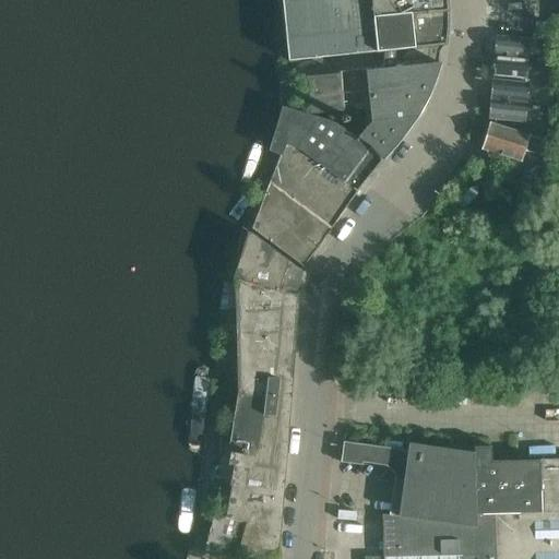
[(282,0),(288,62),(447,47),(449,28),(448,13),(450,13),(448,0),(282,0)]
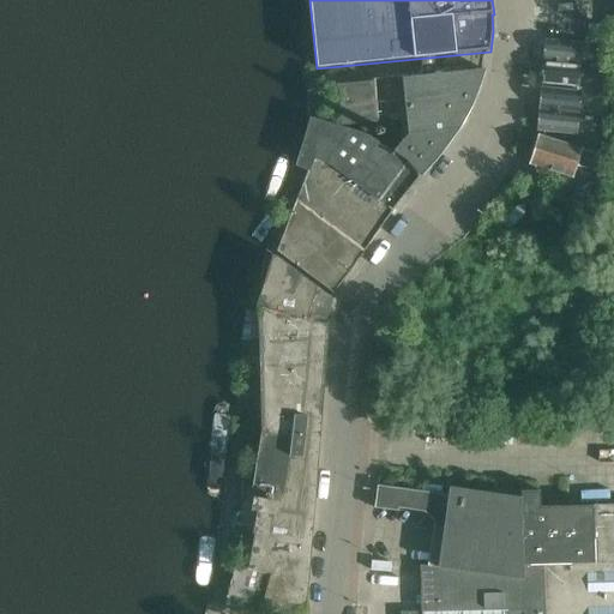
[(545,40),(543,61),(582,65),(583,53),(595,54),(596,44),(545,40)]
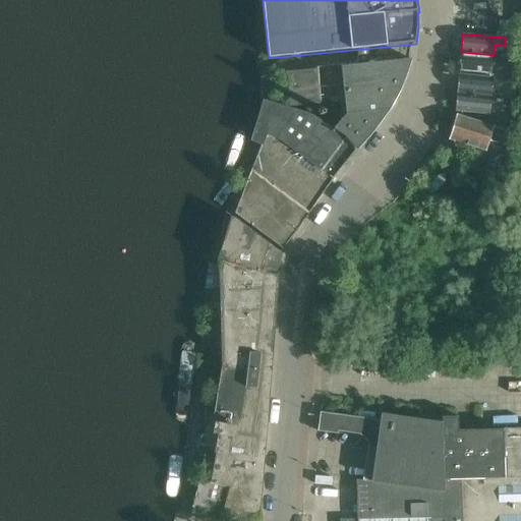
[(520,49),(515,48),(512,57),(520,58),(520,49)]
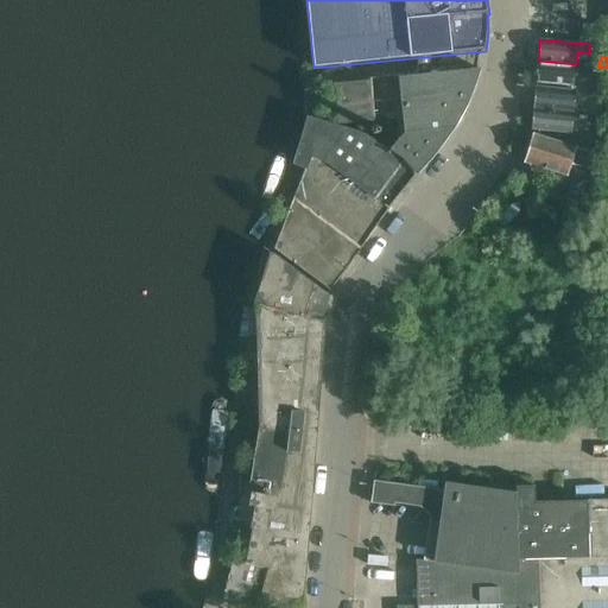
[(576,64),(538,61),(536,83),(574,87),(576,64)]
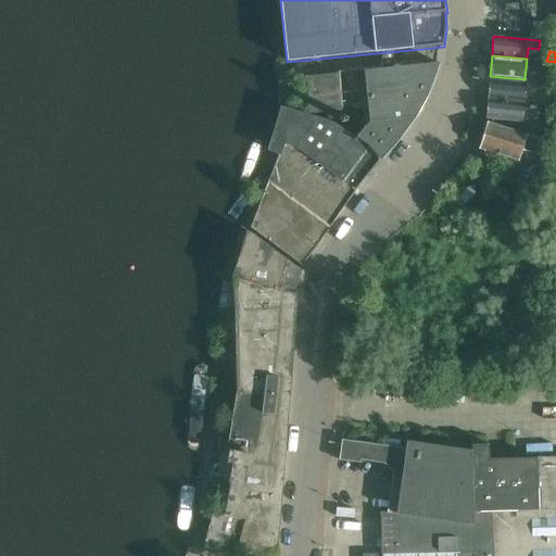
[(555,66),(555,62),(546,61),(544,72),(554,74),(555,66)]
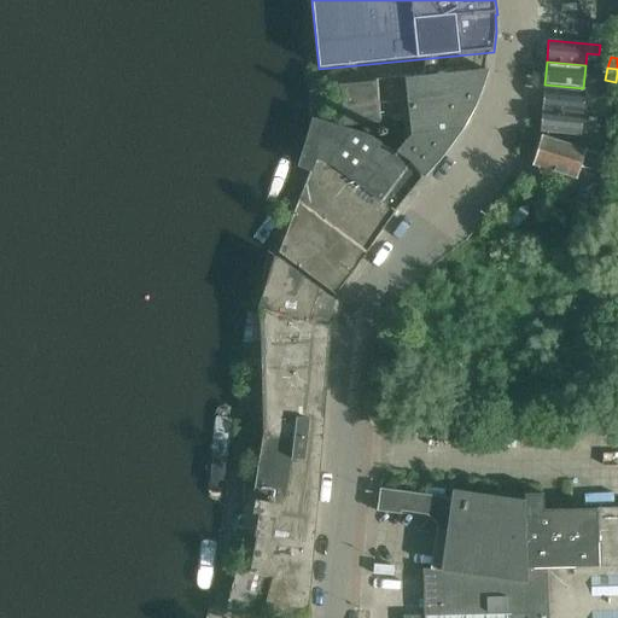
[(487,70),(487,69),(485,69),(403,79),(409,134),(394,152),(369,136),(362,134),(312,118),(297,167),(310,172),(279,252),(336,295),(357,266),(395,211),(423,178),(436,163),(448,149),(462,128),(472,109),(481,91),(487,71),(487,70)]
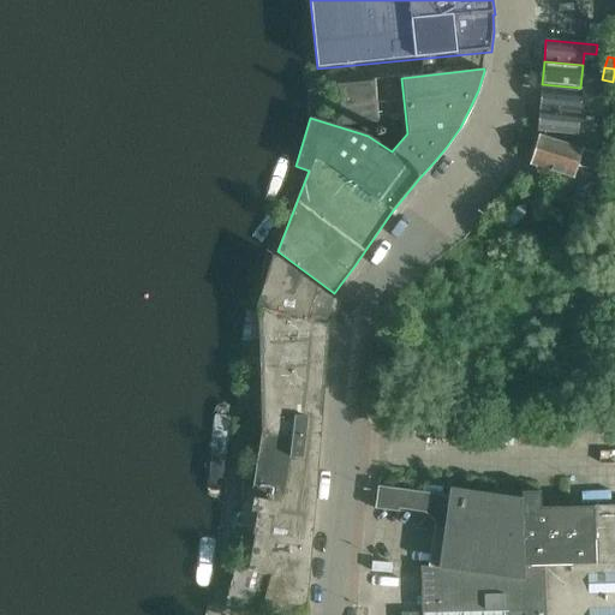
[(377,123),(374,82),(338,84),(341,125),(377,123)]
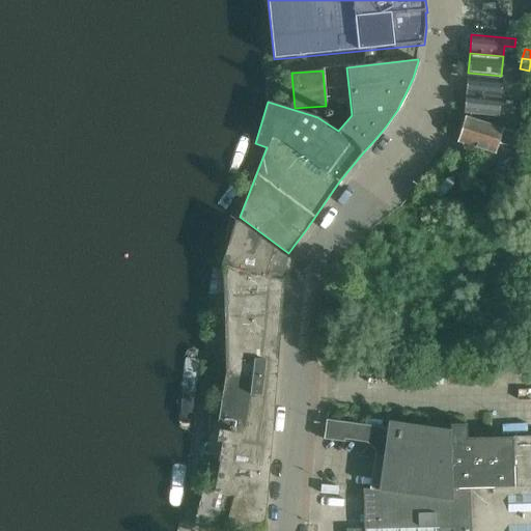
[(468,76),(467,94),(500,98),(501,79),(468,76)]
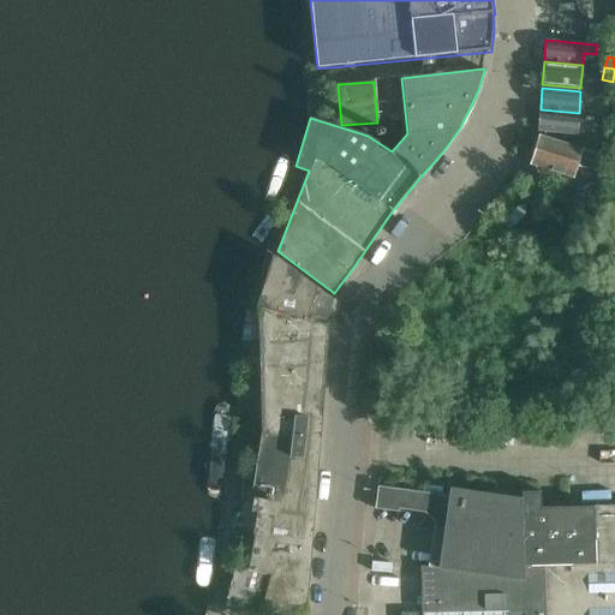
[(599,115),(611,117),(614,93),(602,91),(599,115)]
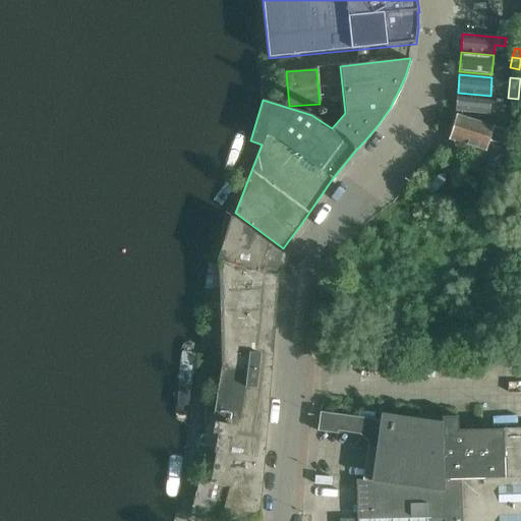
[(490,96),(458,93),(456,111),(488,114),(490,96)]
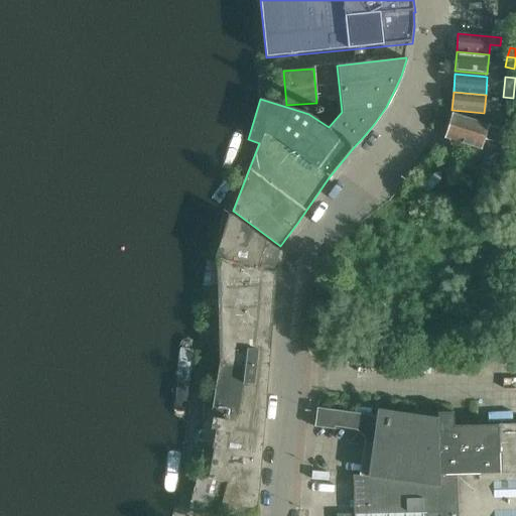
[(499,128),(509,130),(513,100),(503,99),(499,128)]
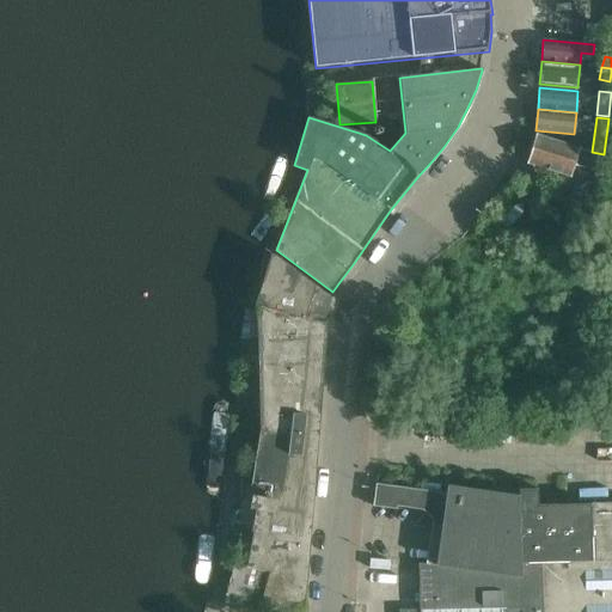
[(592,169),(595,154),(597,154),(536,135),(533,138),(532,144),(533,146),(527,163),(570,177),(574,164),(592,170),(592,169)]
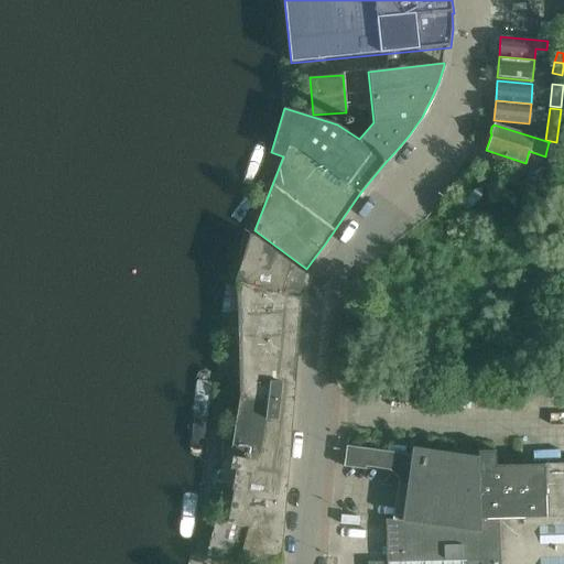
[(555,144),(549,142),(545,155),(552,158),(555,144)]
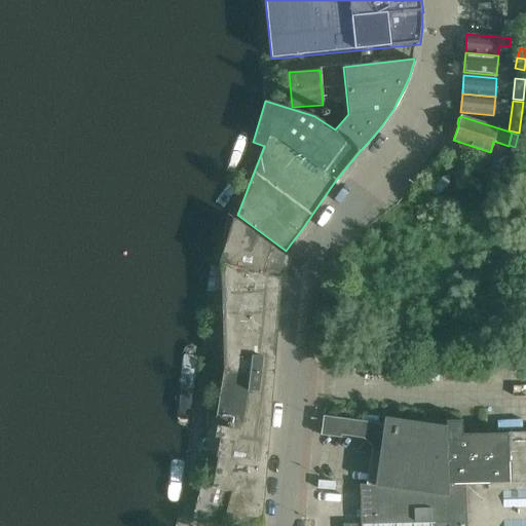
[(495,166),(503,170),(506,161),(498,158),(495,166)]
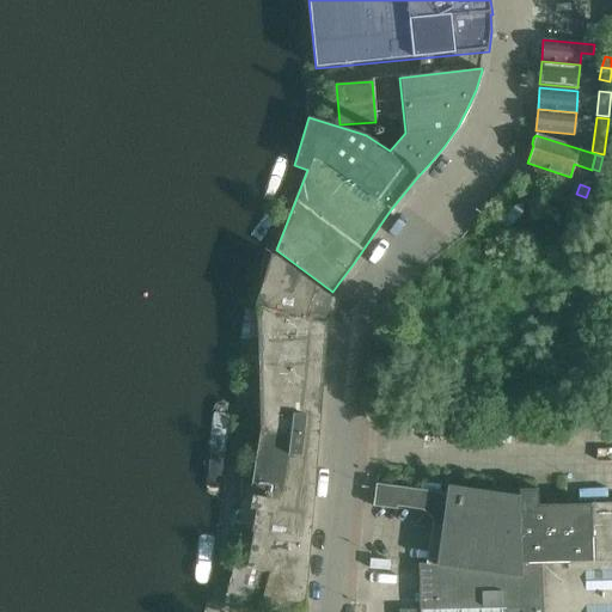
[(259,305),(262,411),(262,433),(252,487),(262,488),(246,567),(234,563),(225,603),(259,609),(259,606),(301,611),(318,417),(325,324),(322,324),(330,297),(275,256),(270,254),(255,304),(259,305)]
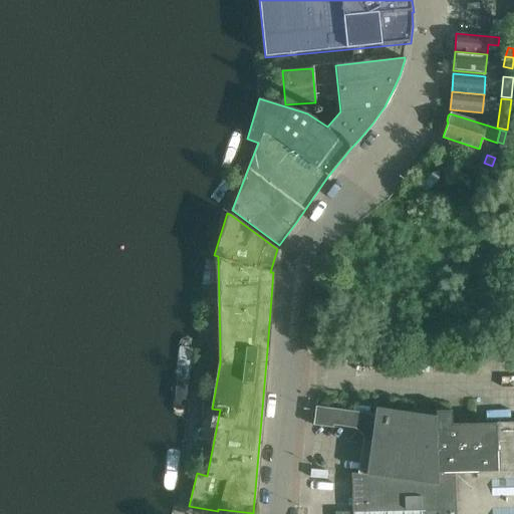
[(333,425),(362,429),(371,437),(365,475),(351,473),(352,512),(335,512),(335,513),(513,513),(513,422),(451,424),(451,411),(436,411),(435,416),(375,408),(374,415),(320,408),(316,407),(315,411),(312,414),(312,418),(314,421),(313,425),(332,428),(333,425)]
